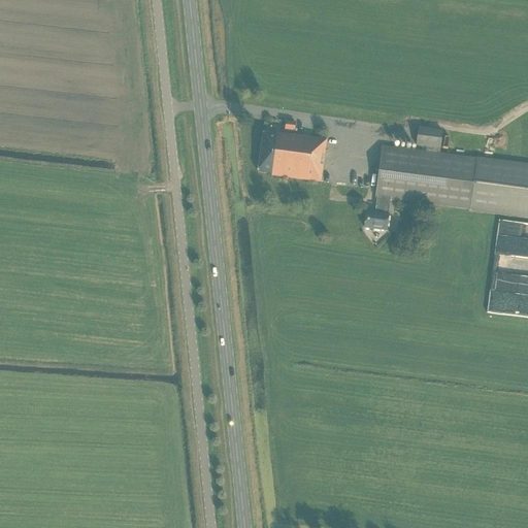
[(285,131),(295,132),(296,123),(287,121),(285,131)]
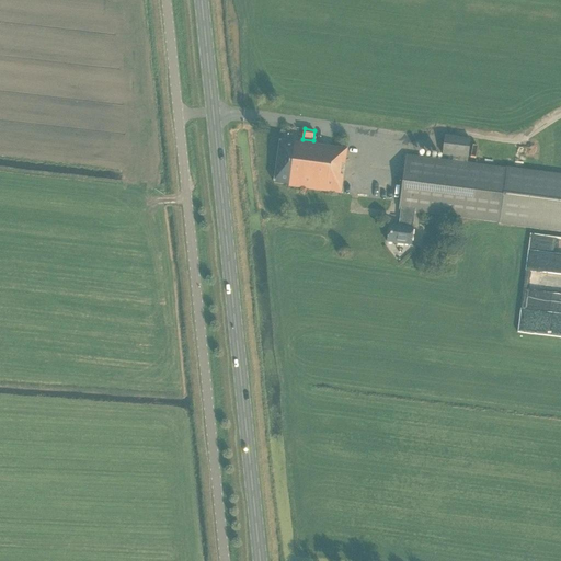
[(412,228),(414,212),(500,222),(500,224),(560,231),(560,174),(506,168),(506,169),(467,163),(470,139),(445,136),(443,155),(453,157),(451,162),(407,156),(399,210),(401,210),(399,227),(389,226),(387,242),(411,245),(413,229),(412,228)]
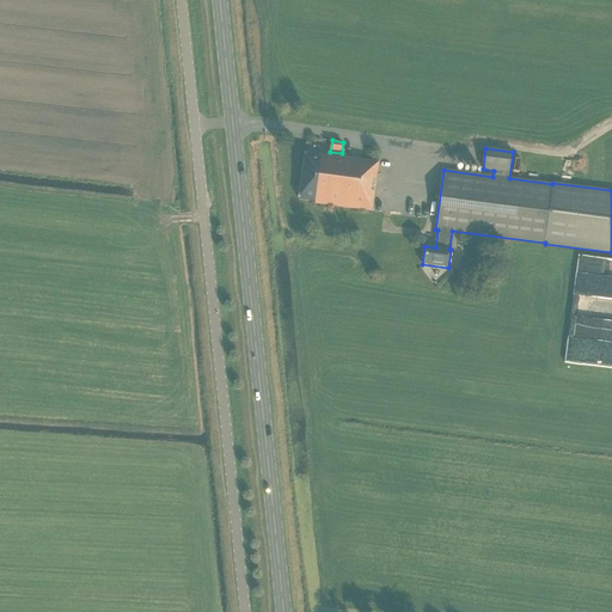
[(378,173),(375,173),(377,163),(306,153),(299,200),(316,202),(314,204),(371,212),(373,199),(374,200),(378,173)]
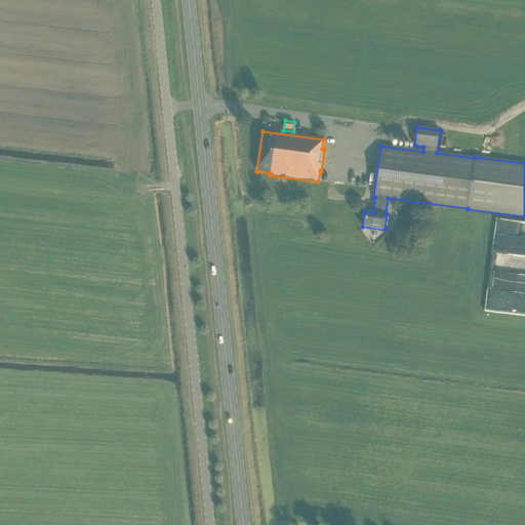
[(375,235),(371,229),(364,232),(368,239),(375,235)]
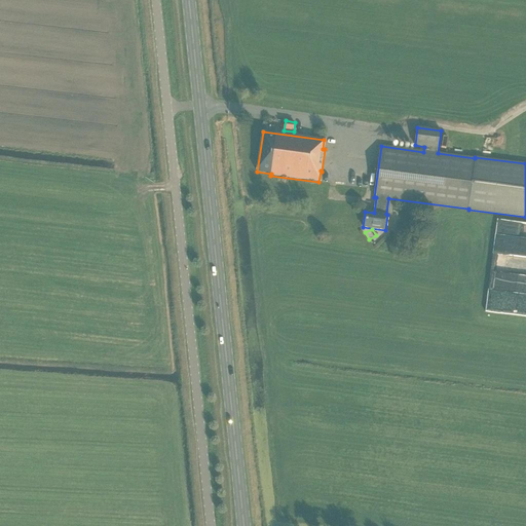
[(489,251),(525,255),(525,233),(491,230),(489,251)]
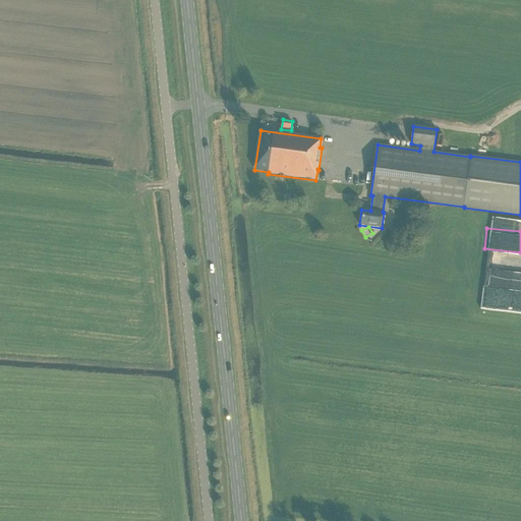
[(520,271),(489,266),(486,281),(520,287),(520,271)]
